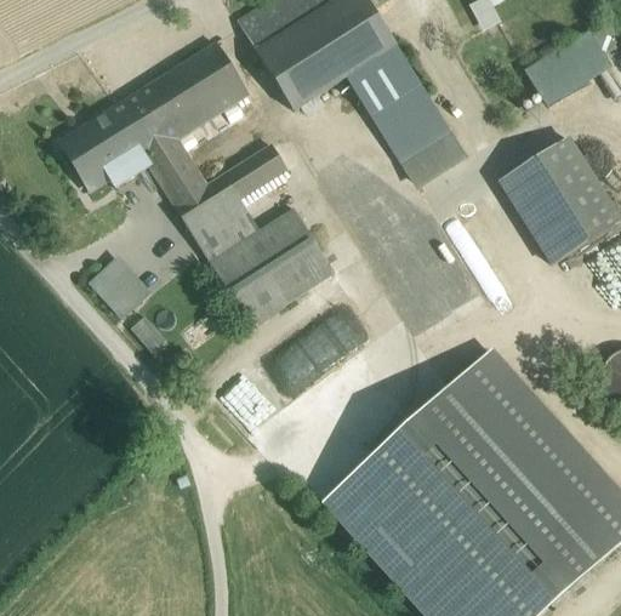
[(269,0),(237,21),(257,53),(341,0),(269,0)]
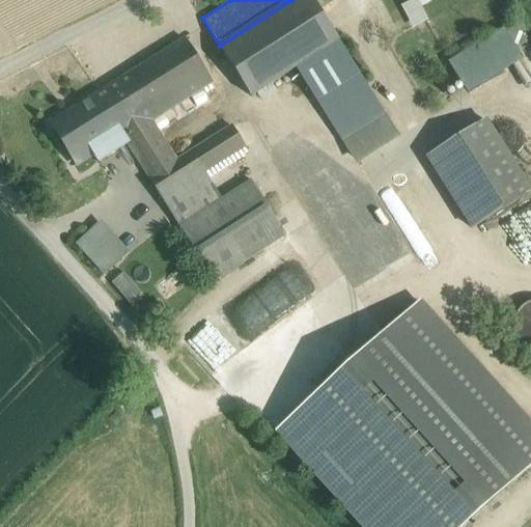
[(291,0),(220,46),(251,94),(296,65),(338,37),(317,5),(314,0),(291,0)]
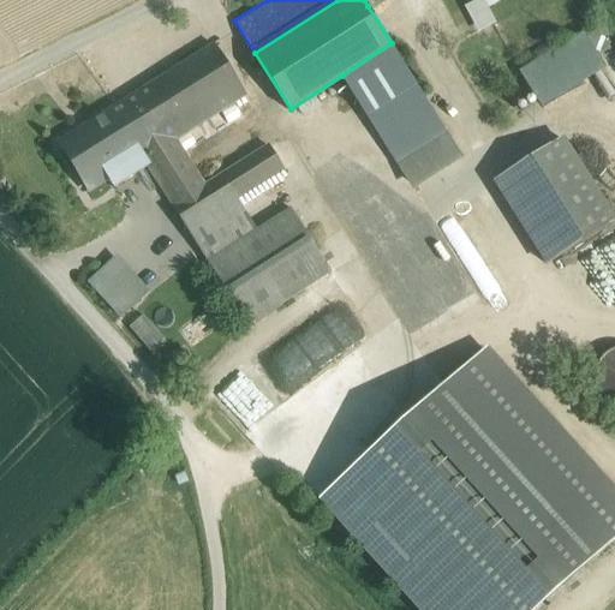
[(491,18),(482,0),(476,0),(471,3),(483,24),(491,18)]
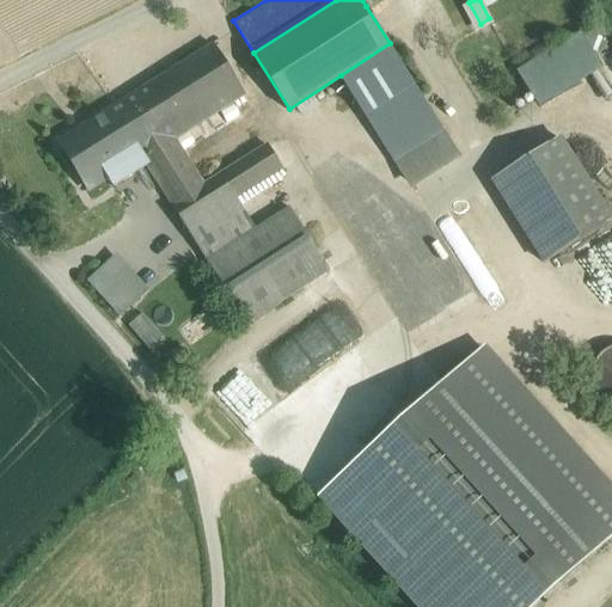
[(519,69),(539,102),(601,63),(581,31),(519,69)]
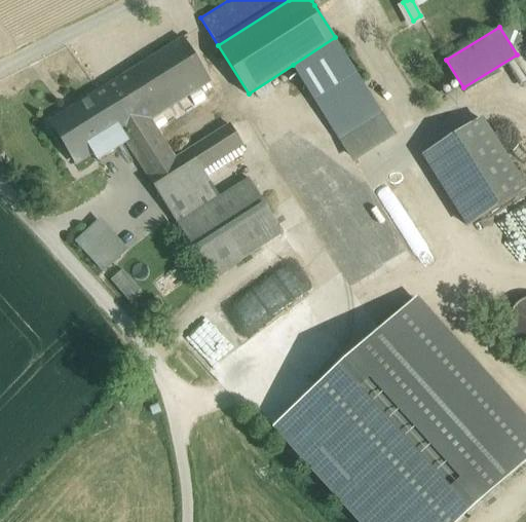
[(184,37),(107,85),(133,126),(149,117),(150,116),(211,78),(184,36),(183,36),(184,37)]
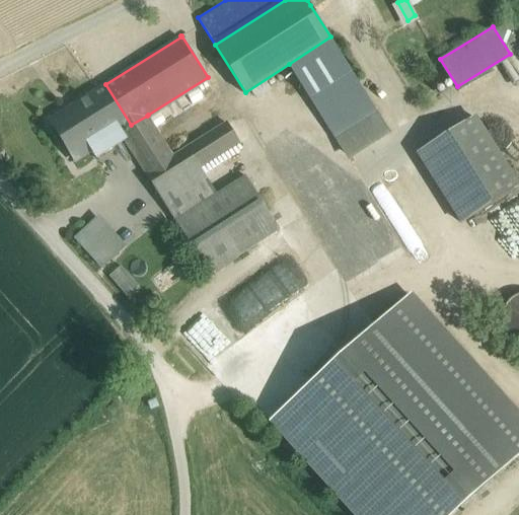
[(330,37),(289,64),(315,105),(358,79),(330,37)]
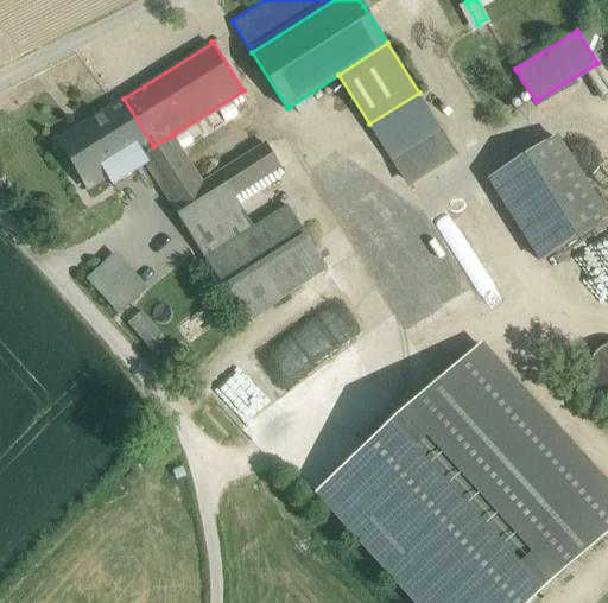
[(419,93),(369,124),(390,157),(392,156),(434,129),(439,125),(419,93)]
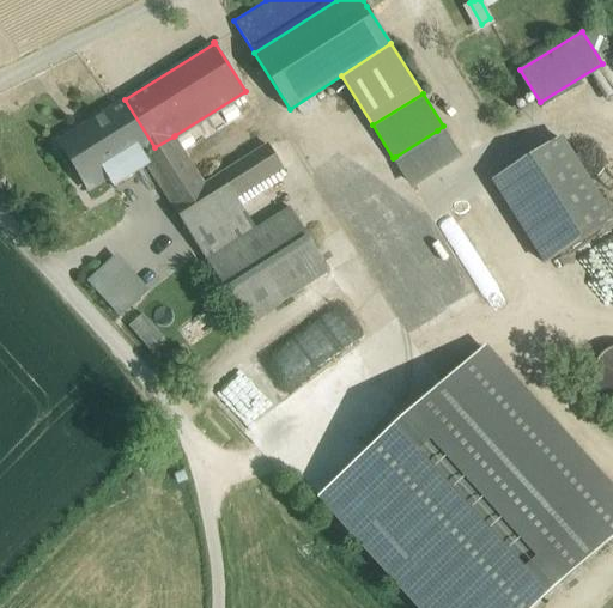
[(155,147),(125,99),(60,140),(89,187),(108,175),(114,184),(147,163),(143,154),(155,147)]
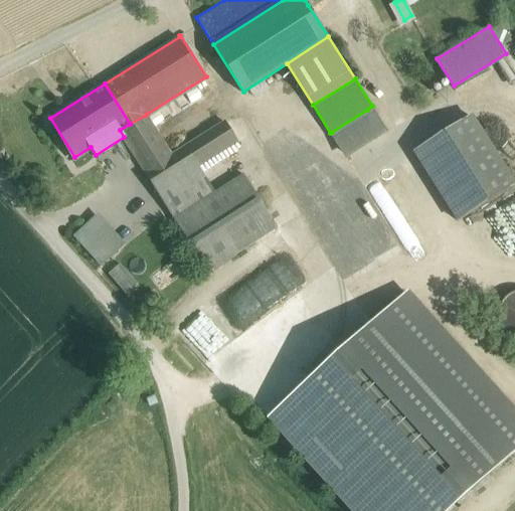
[(367,110),(332,132),(342,149),(378,126),(367,110)]
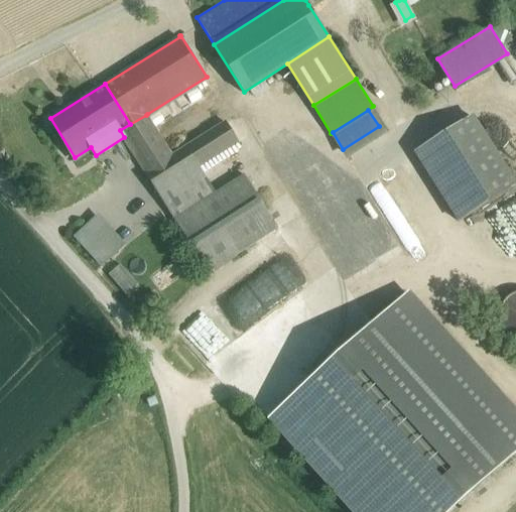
[(130,124),(120,130),(124,137),(145,170),(171,154),(150,121),(146,115),(130,124)]
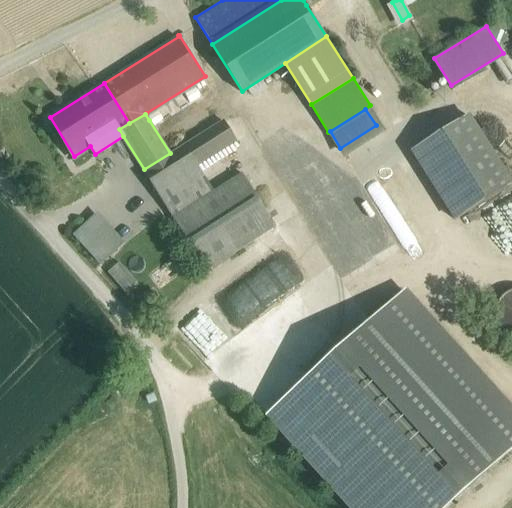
[(468,114),(412,149),(456,218),(511,182),(468,114)]
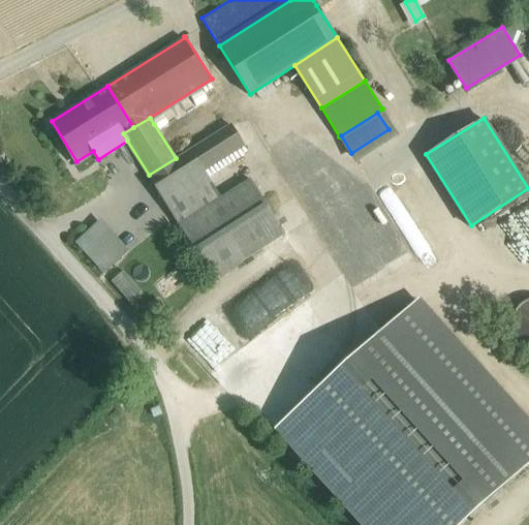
[(149,175),(149,176),(161,195),(204,168),(244,143),(231,123),(176,158),(149,175)]
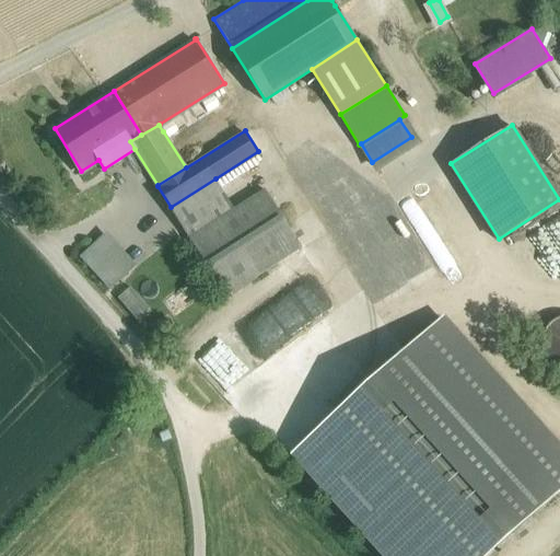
[(317,193),(327,199),(336,189),(342,195),(351,183),(308,152),(288,181),(313,198),(317,193)]
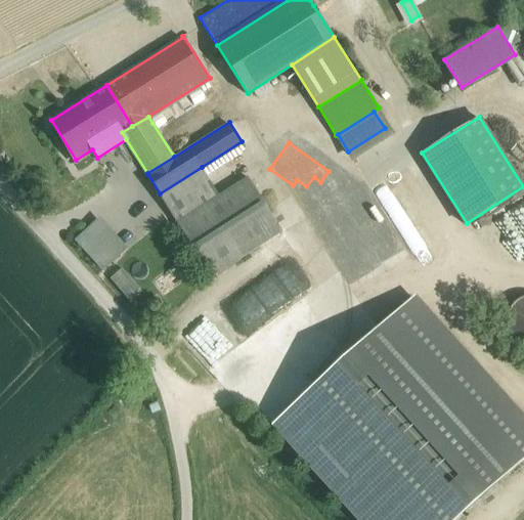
[(202,167),(160,193),(177,220),(219,193),(202,167)]
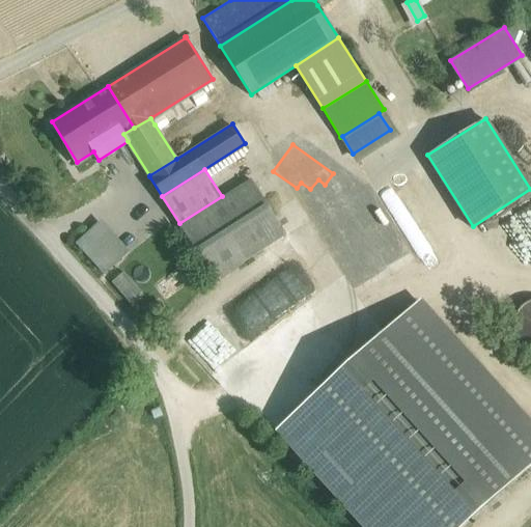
[(222,196),(179,223),(214,278),(286,232),(251,177),(222,196)]
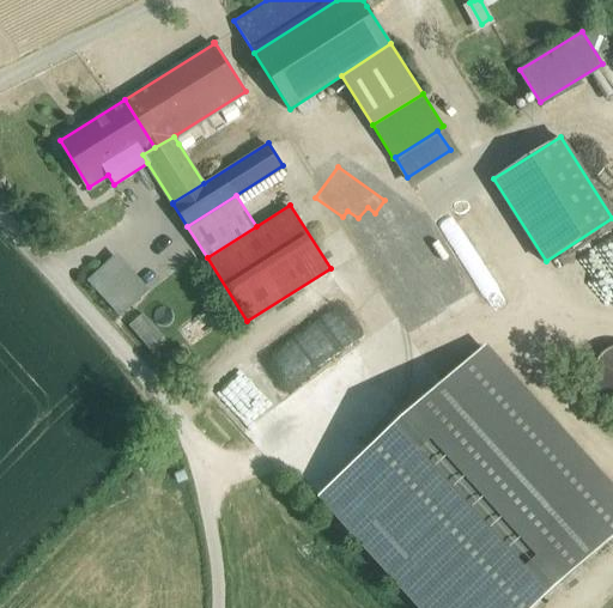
[(141,292),(110,259),(90,278),(121,311),(141,292)]
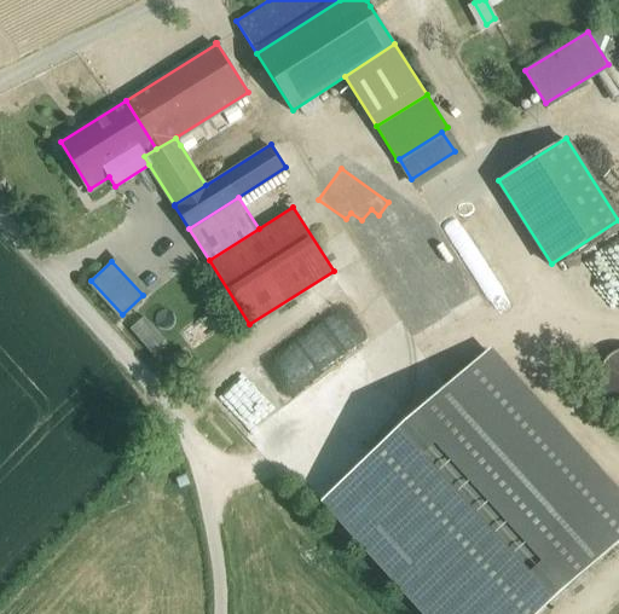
[(166,339),(144,313),(129,325),(151,351),(166,339)]
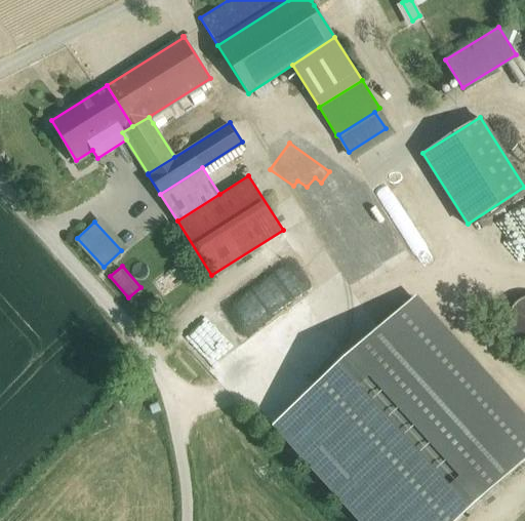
[(524,296),(523,297),(516,303),(510,311),(509,320),(511,329),(516,337),(524,343),(524,342),(524,296)]
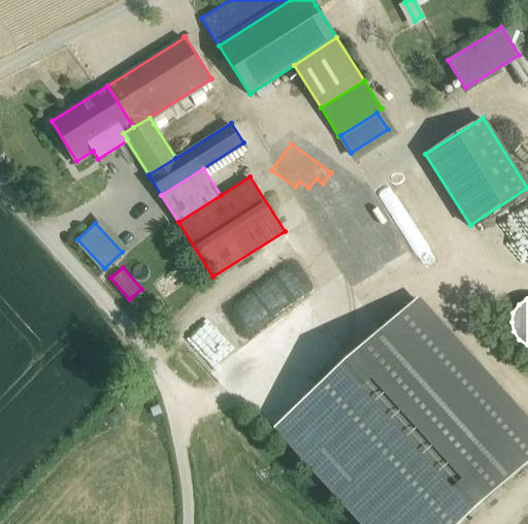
[(278,426),(366,523),(455,523),(527,458),(527,426),(416,302),(278,426)]
